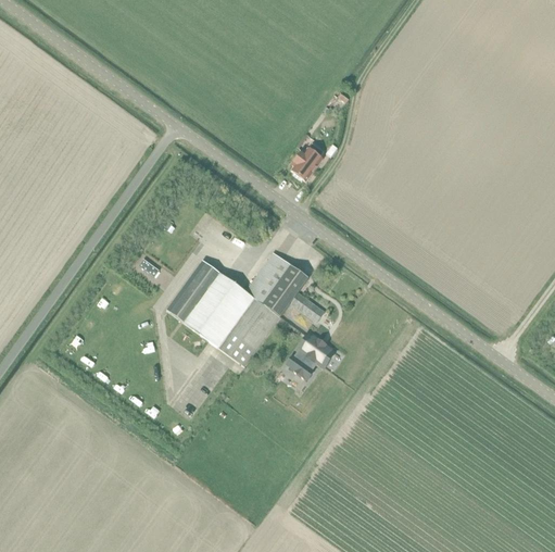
[(320,155),(324,150),(313,141),(308,147),(305,151),(303,149),(292,163),(294,165),(291,170),(294,172),(293,173),(302,179),(303,178),(306,180),(323,158),(320,155)]
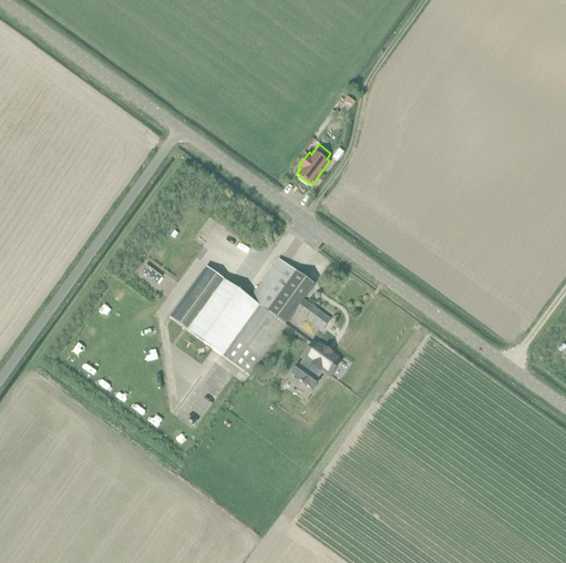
[(340,146),(333,155),(339,159),(346,150),(340,146)]
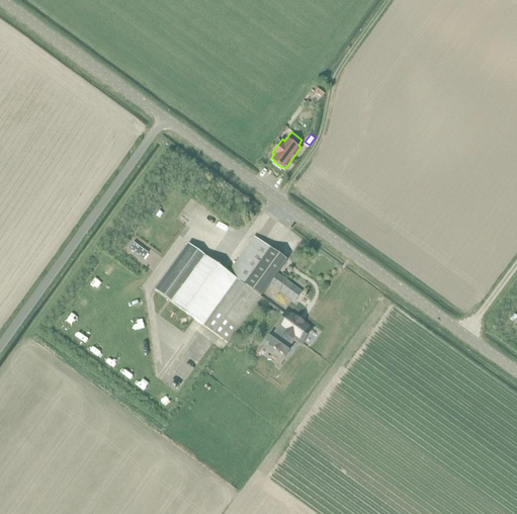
[(189,242),(156,287),(205,324),(229,340),(262,294),(261,294),(271,281),(282,288),(276,297),(283,303),(287,296),(309,312),(320,297),(310,290),(308,293),(277,272),(287,258),(255,235),(229,270),(189,242)]
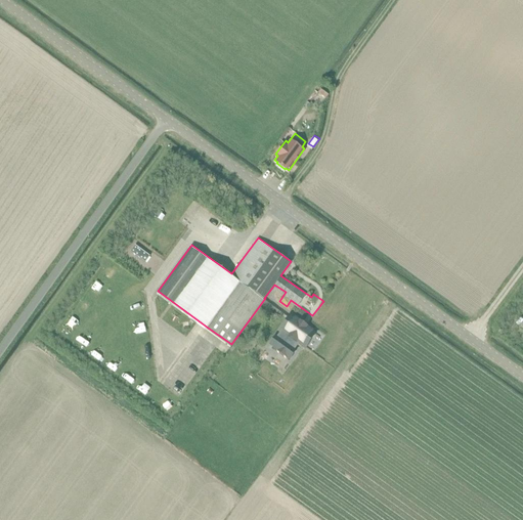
[(136,243),(132,249),(146,259),(151,253),(136,243)]
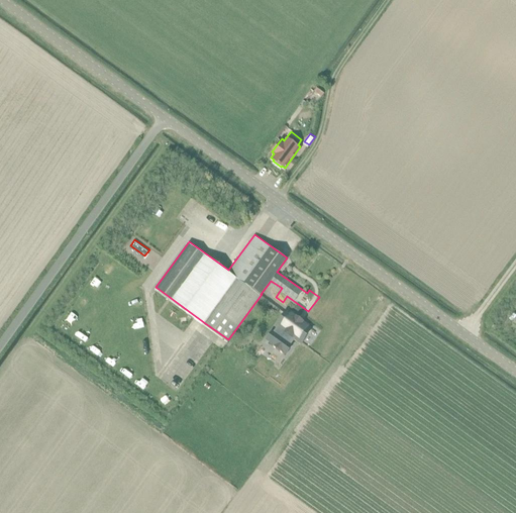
[(274,328),(268,336),(276,342),(275,343),(283,349),(284,348),(288,350),(294,342),(290,340),(295,333),(303,339),(312,326),(304,320),(306,319),(297,313),(296,314),(288,308),(279,321),(280,322),(275,329),(274,328)]
